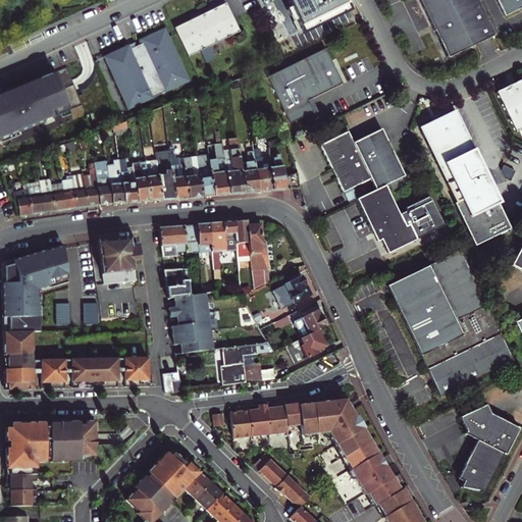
[(286,0),(305,34),(353,9),(348,0),(286,0)]
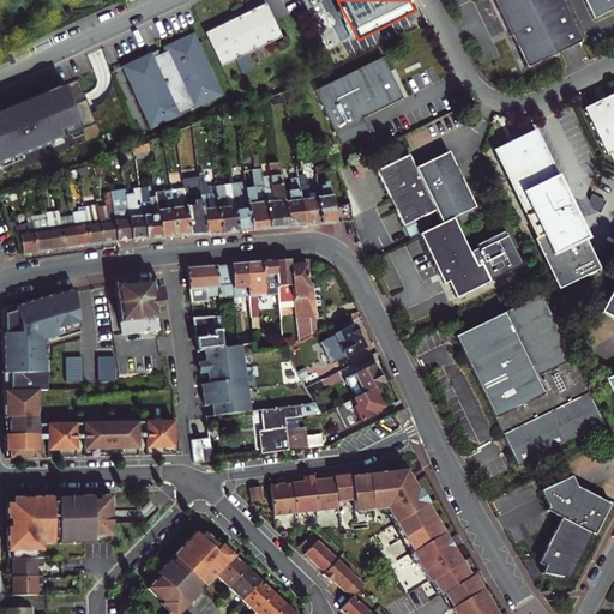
[(581,43),(560,0),(493,0),(506,28),(525,68),(581,43)]
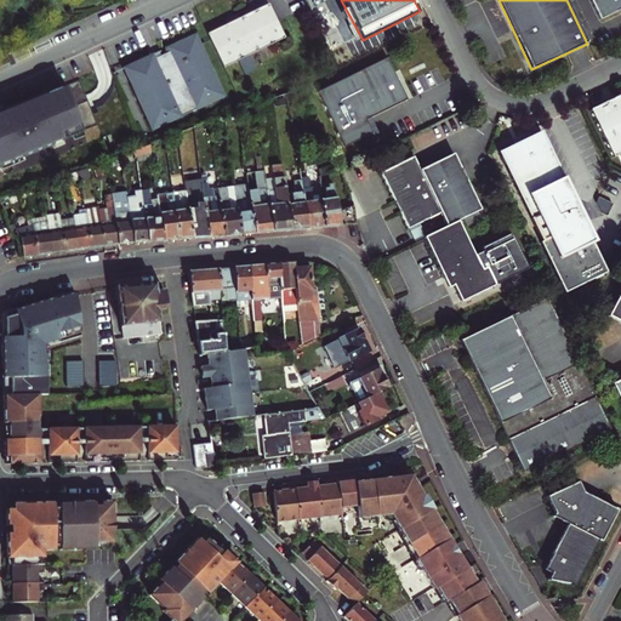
[(620,0),(587,0),(598,21),(617,12),(620,10),(620,0)]
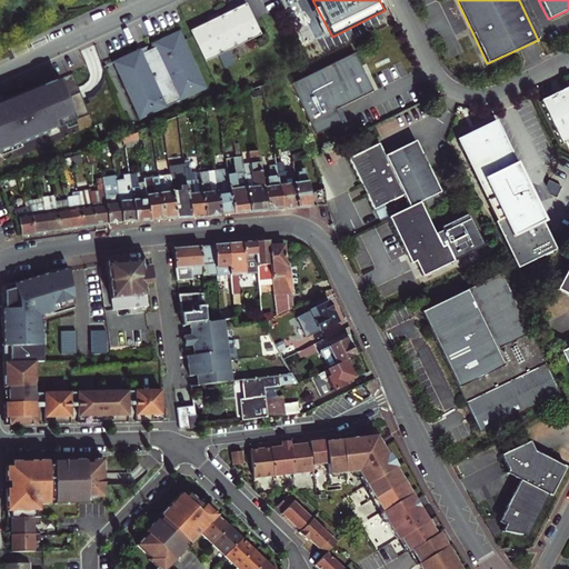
[(246,7),(243,8),(258,38),(260,37),(246,7)]
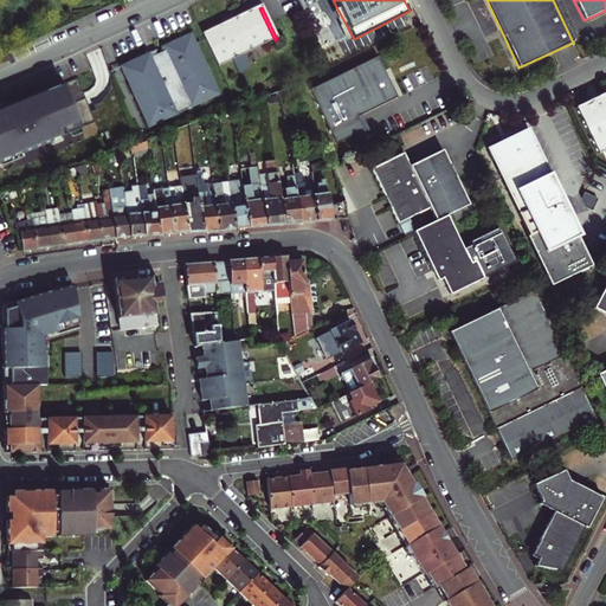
[(218,68),(275,40),(259,8),(251,12),(202,34),(218,68)]
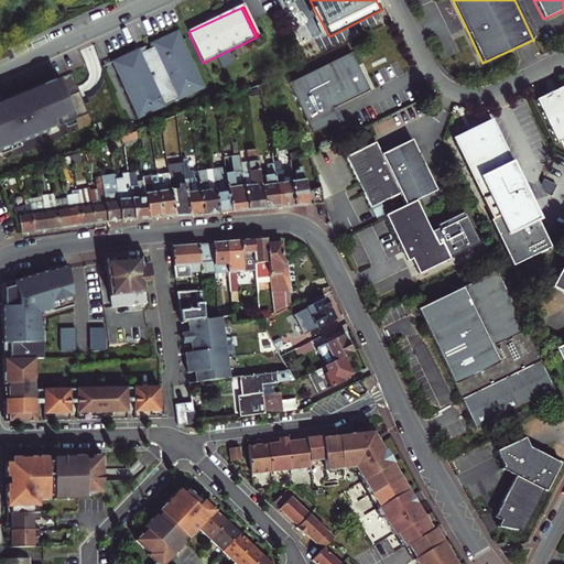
[(171,34),(160,40),(160,41),(152,44),(153,47),(139,53),(138,50),(111,62),(137,119),(202,88),(176,32),(171,34)]
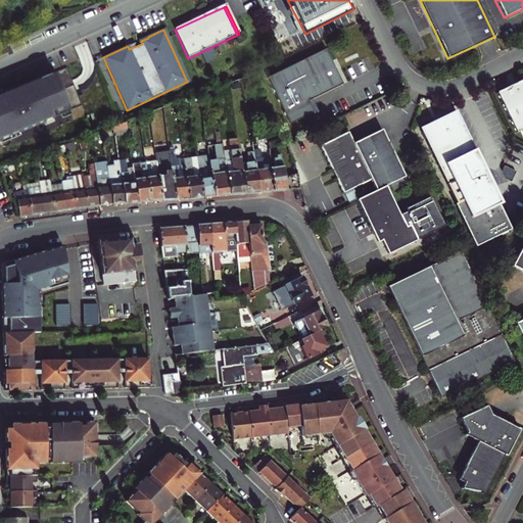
[(328,47),(271,75),(293,121),(317,109),(314,102),(312,97),(344,82),(328,47)]
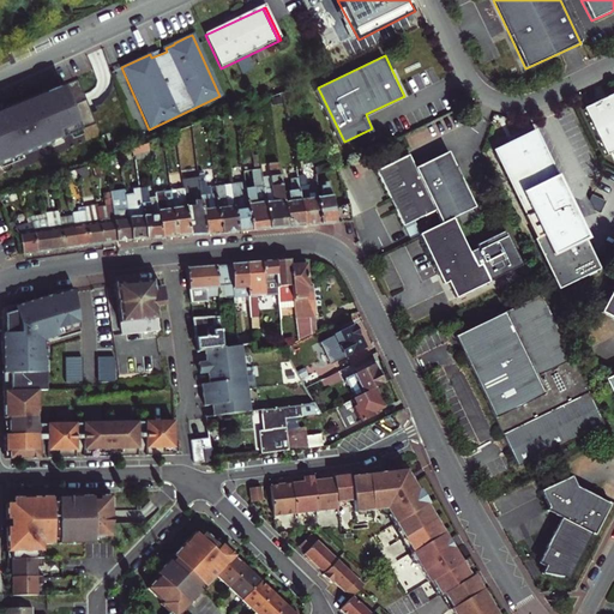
[(0,166),(85,130),(66,85),(0,112),(0,166)]
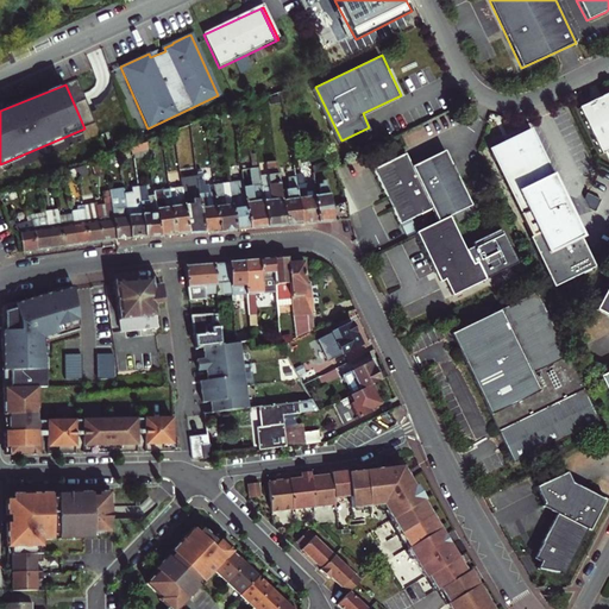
[(591,98),(578,105),(601,151),(608,148),(608,149),(608,88),(601,93),(591,98)]
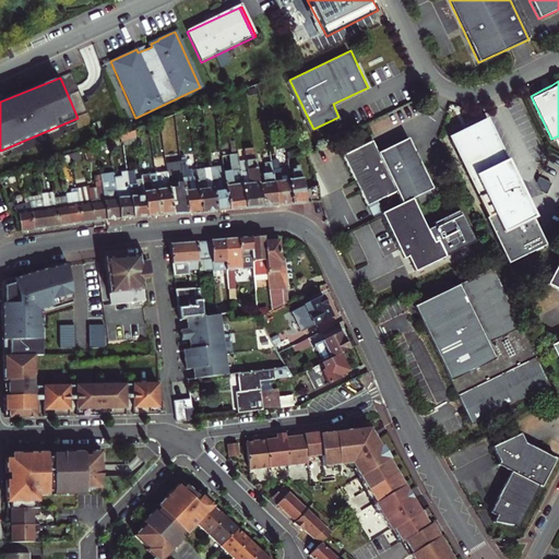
[(545,83),(540,85),(543,90),(551,85),(549,81),(545,83)]
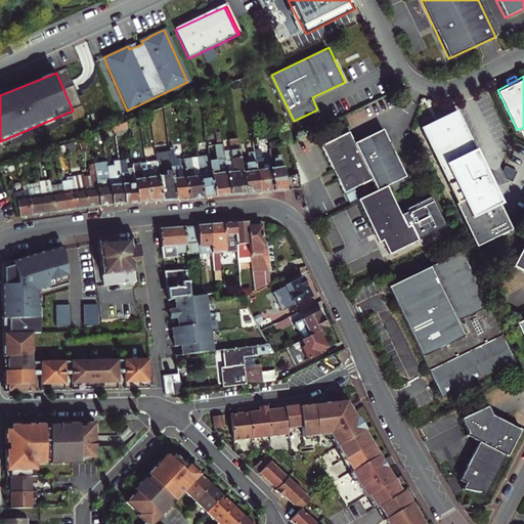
[(387,97),(347,115),(352,127),(392,108),(387,97)]
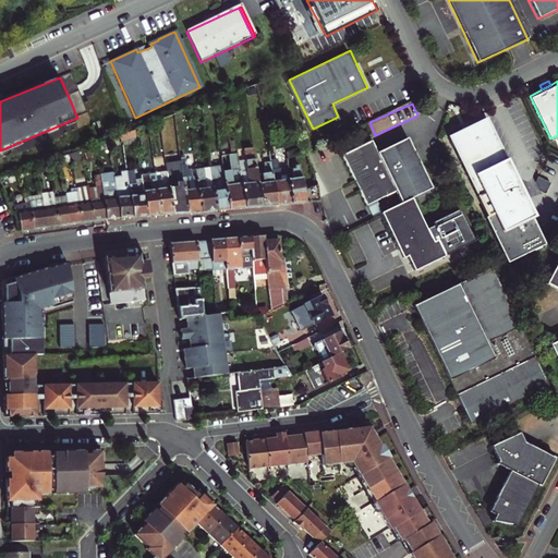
[(484,118),(447,136),(476,196),(513,178),(484,118)]
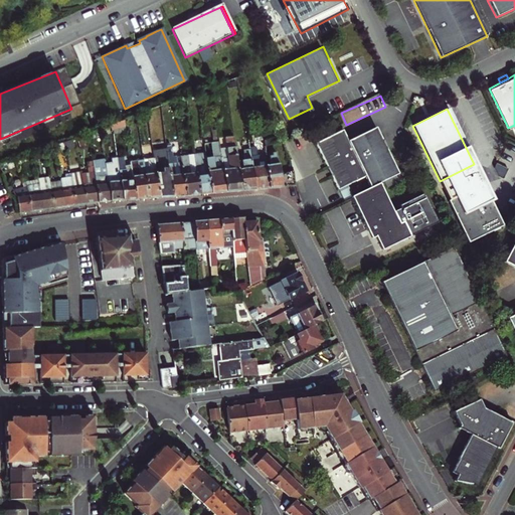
[(115,132),(118,131),(131,127),(130,119),(116,124),(115,124),(115,132)]
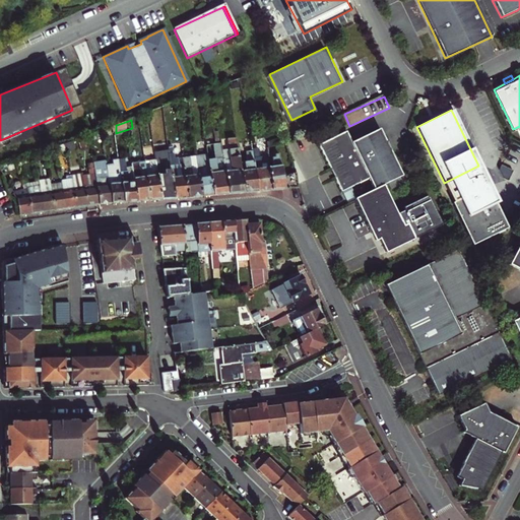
[(378,128),(350,141),(368,177),(373,188),(383,184),(387,182),(399,176),(401,175),(381,132),(378,128)]
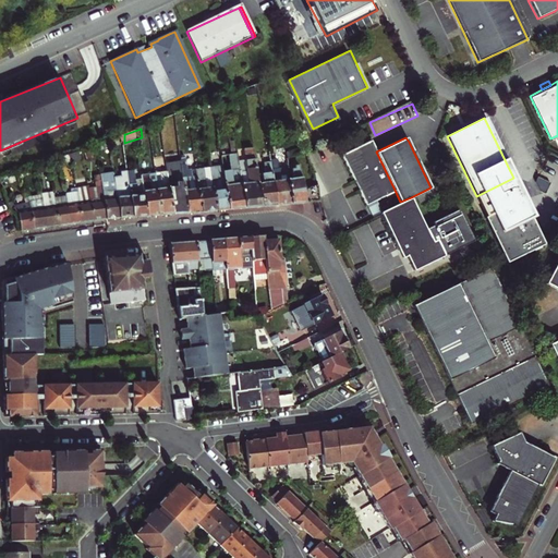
[(395,190),(376,152),(371,140),(340,154),(354,181),(365,204),(375,199),(395,190)]
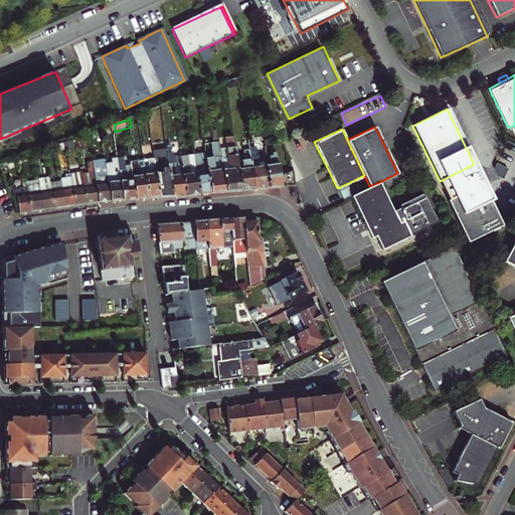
[(241,191),(238,161),(238,153),(236,136),(230,136),(231,155),(223,156),(226,193),(233,192),(241,191)]
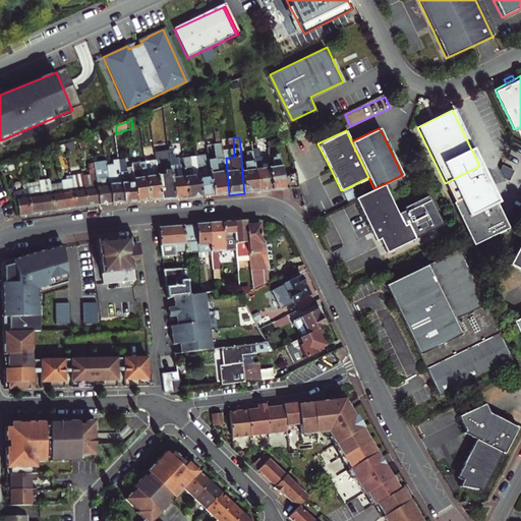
[(72,141),(62,146),(64,150),(64,153),(74,149),(72,141)]
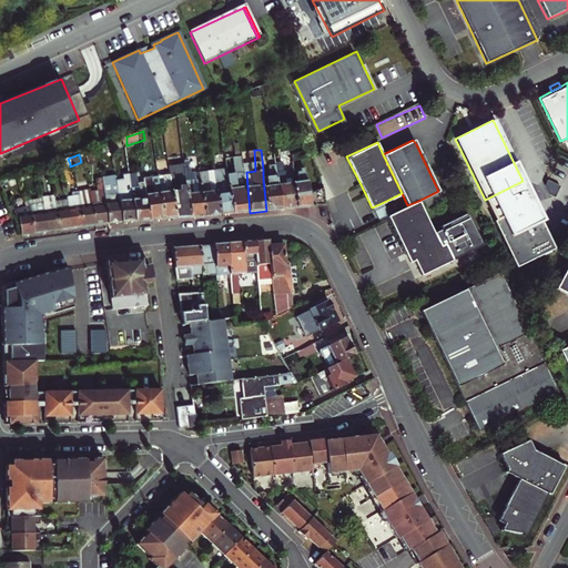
[(281,210),(277,163),(276,154),(270,155),(271,169),(272,176),(263,178),(266,211),(273,211),(281,210)]
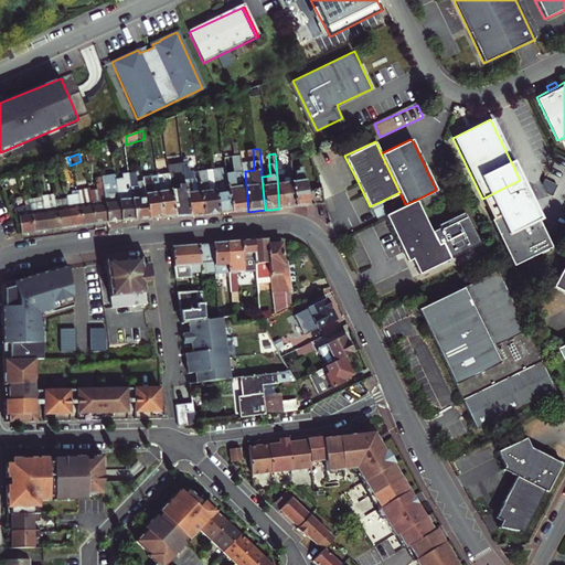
[(290,209),(296,208),(294,183),(292,161),(276,162),(279,209),(290,209)]
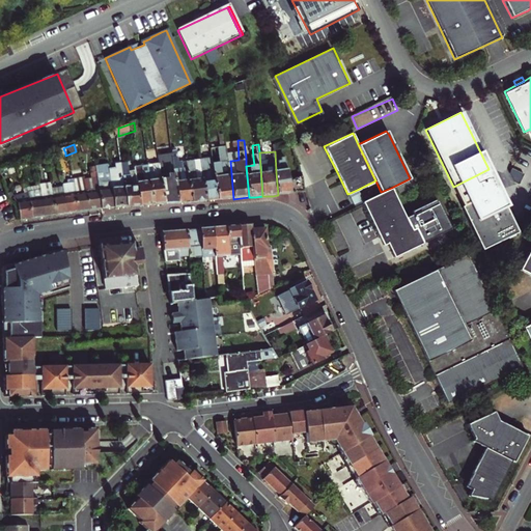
[(215,160),(216,171),(218,200),(225,199),(233,199),(230,161),(222,162),(222,154),(214,154),(215,160)]
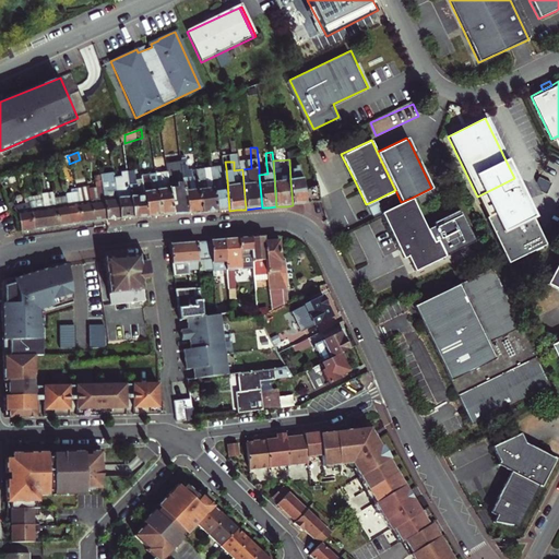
[(47,169),(46,164),(34,168),(35,174),(47,169)]
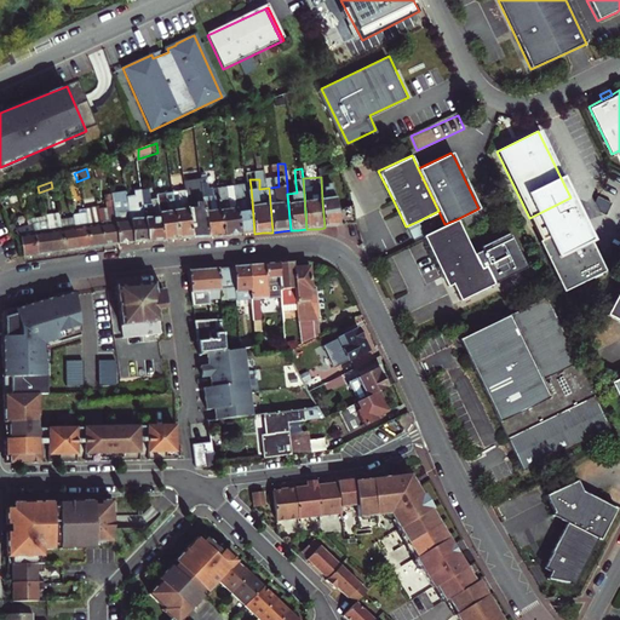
[(252,200),(251,187),(246,187),(246,182),(244,182),(236,183),(237,200),(237,201),(252,200)]
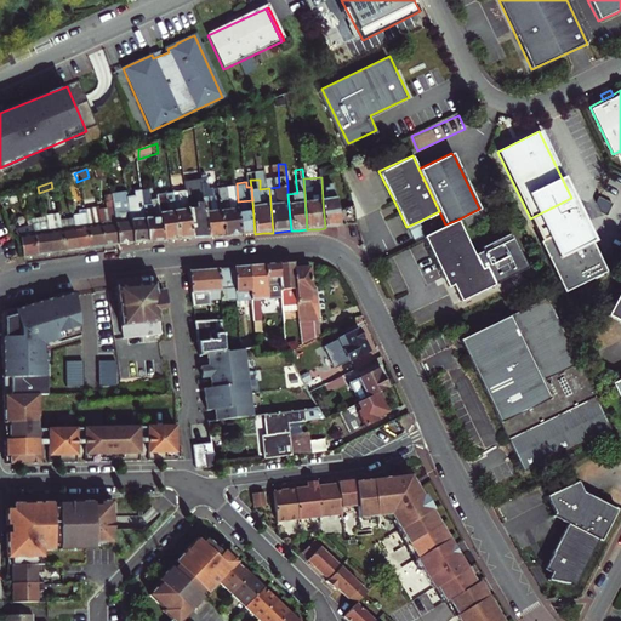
[(205,191),(206,201),(209,237),(212,237),(224,235),(222,201),(216,201),(215,189),(205,191)]
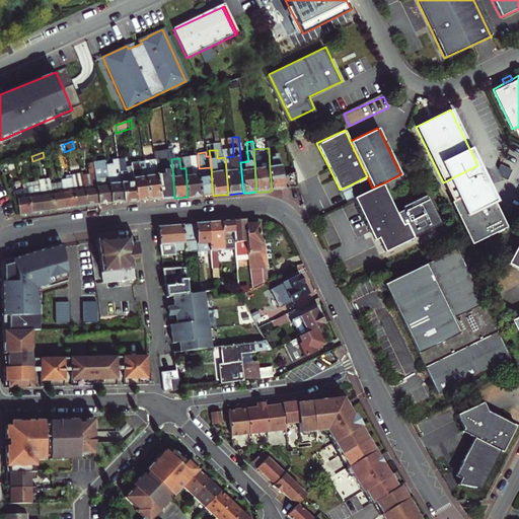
[(161,199),(159,174),(158,159),(155,159),(156,162),(152,162),(153,175),(148,175),(150,200),(157,200),(161,199)]
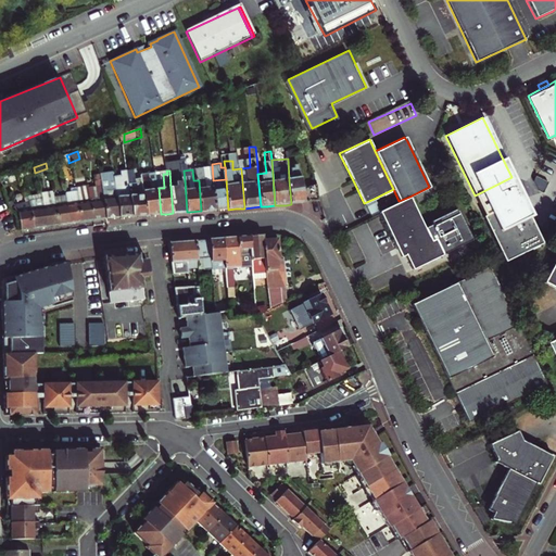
[(100,177),(104,198),(106,218),(112,218),(119,217),(118,197),(114,177),(114,172),(99,173),(100,177)]
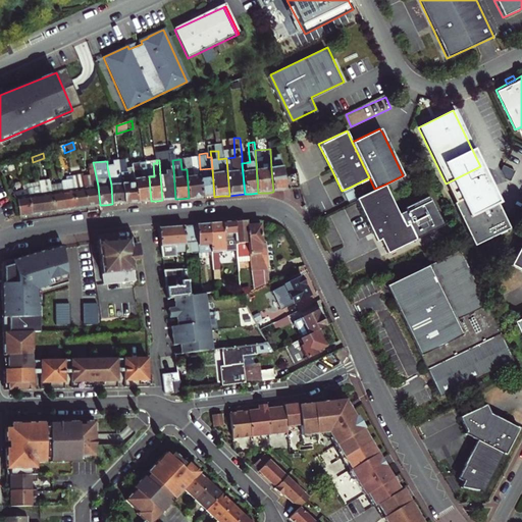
[(107,166),(111,185),(112,204),(118,204),(124,203),(122,184),(121,161),(114,162),(114,165),(107,166)]
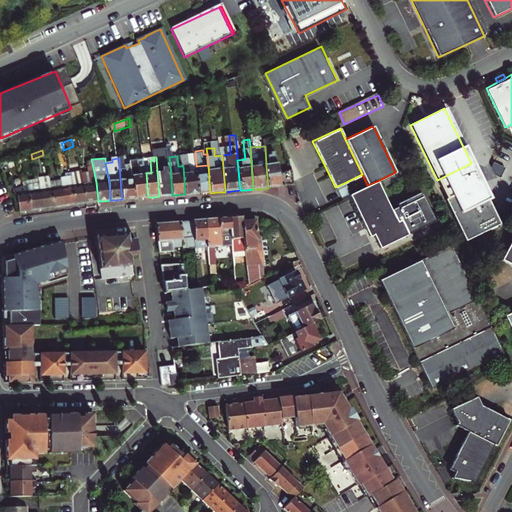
[(132,159),(134,178),(135,198),(141,198),(148,197),(146,173),(142,173),(140,161),(136,161),(136,158),(132,159)]
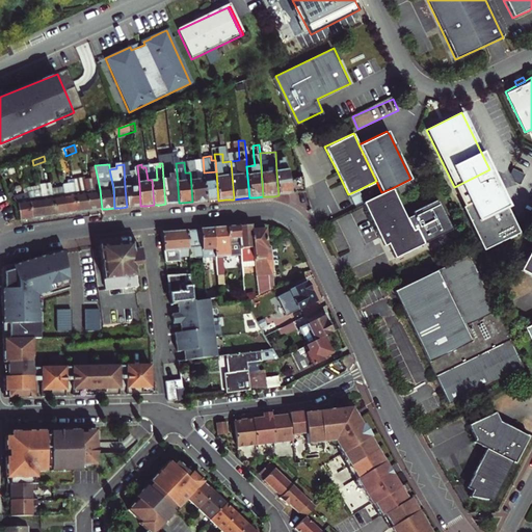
[(290,194),(289,179),(288,164),(283,164),(284,173),(276,173),(278,195),(285,195),(290,195),(290,194)]
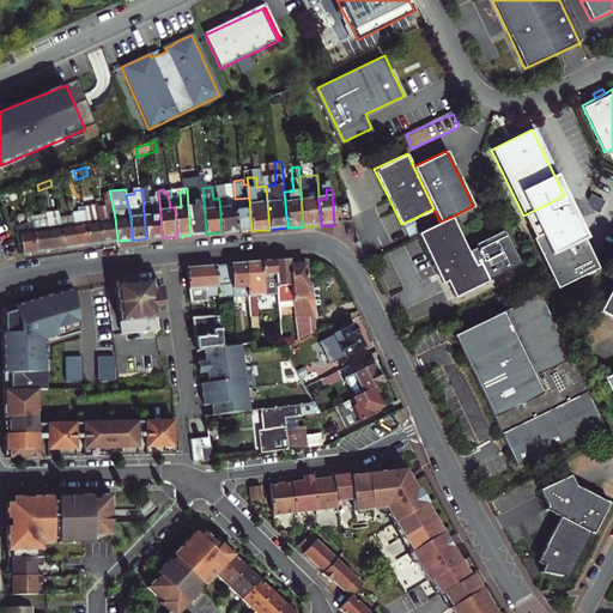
[(523,216),(534,237),(574,219),(576,217),(565,194),(564,195),(523,216)]
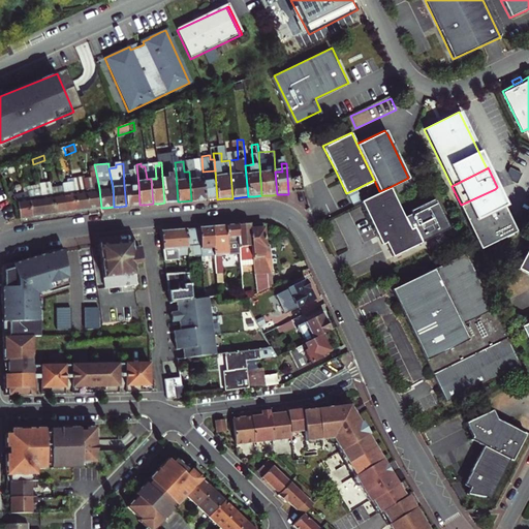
[(83,181),(86,190),(89,210),(94,209),(101,208),(99,188),(95,168),(90,169),(92,180),(83,181)]
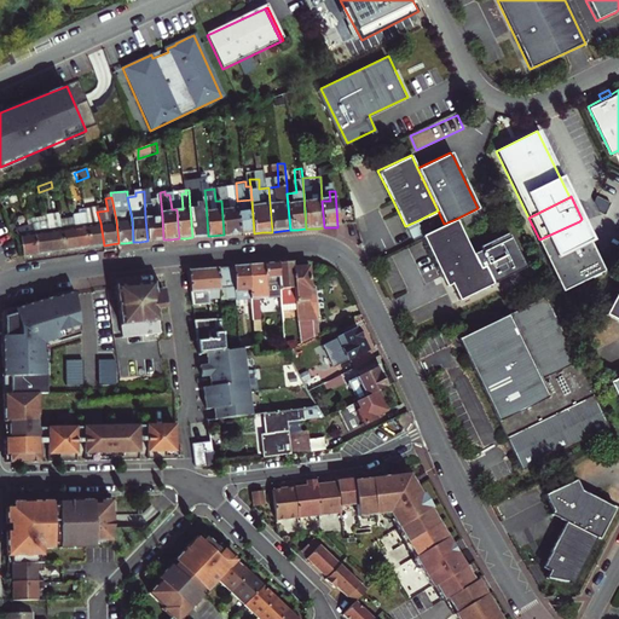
[(237,200),(221,201),(224,235),(233,235),(239,233),(237,201),(237,200)]
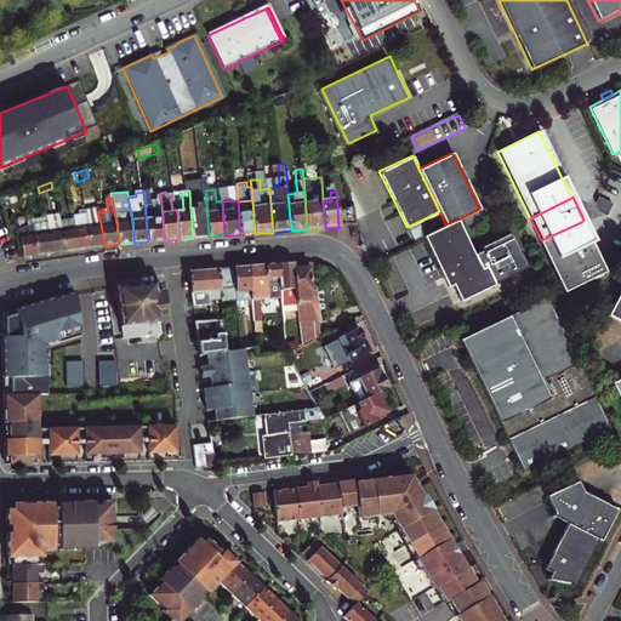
[(252,200),(238,201),(240,234),(246,234),(255,234),(252,200)]
